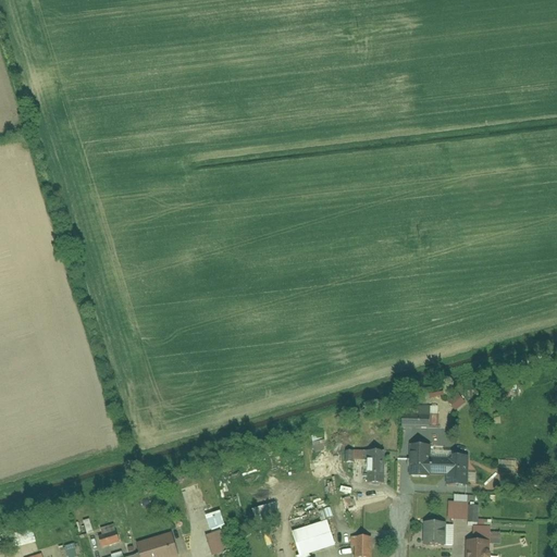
[(460,411),(467,405),(458,396),(452,403),(460,411)]
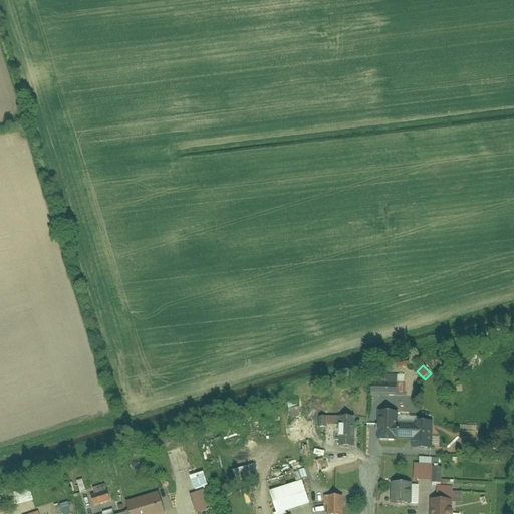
[(369,374),(369,394),(394,395),(394,394),(403,394),(403,382),(395,382),(395,375),(369,374)]
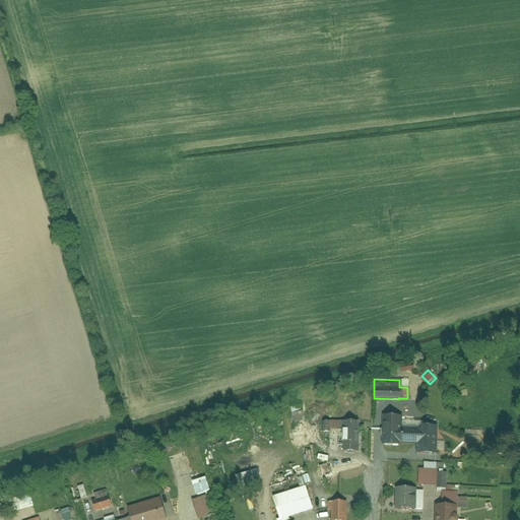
[(411,420),(411,426),(399,426),(399,415),(381,414),(380,443),(415,444),(414,452),(435,453),(436,424),(421,424),(421,420),(411,420)]
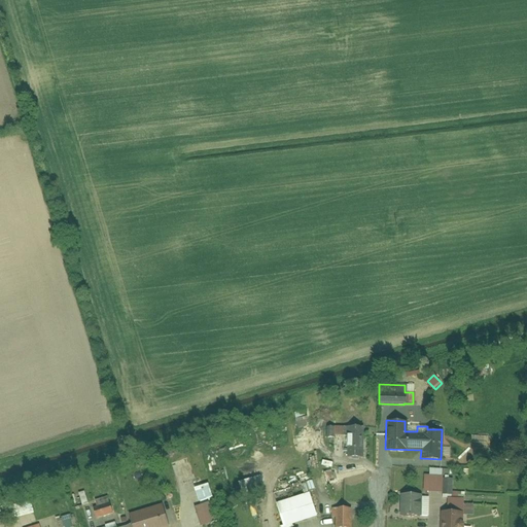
[(332,437),(332,435),(346,435),(346,457),(361,457),(361,426),(325,425),(325,437),(332,437)]
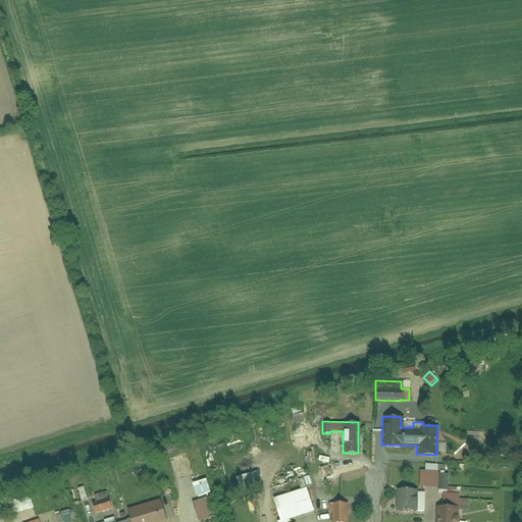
[(448,474),(437,474),(437,471),(435,471),(435,465),(424,465),(424,470),(418,470),(418,486),(436,486),(436,489),(447,489),(448,474)]
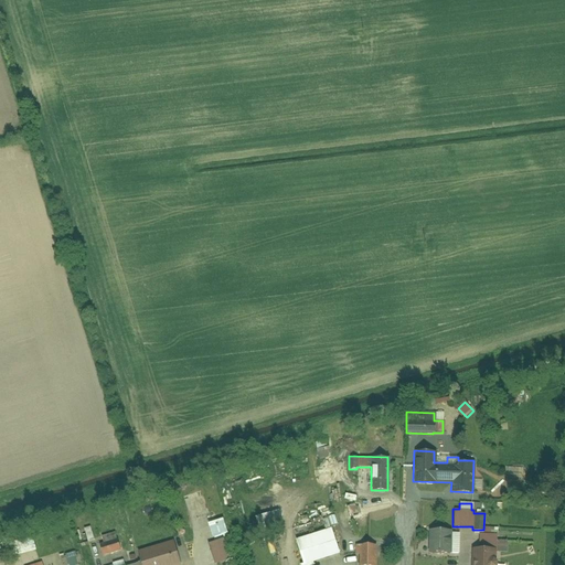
[(285,512),(260,515),(263,532),(287,529),(285,512)]
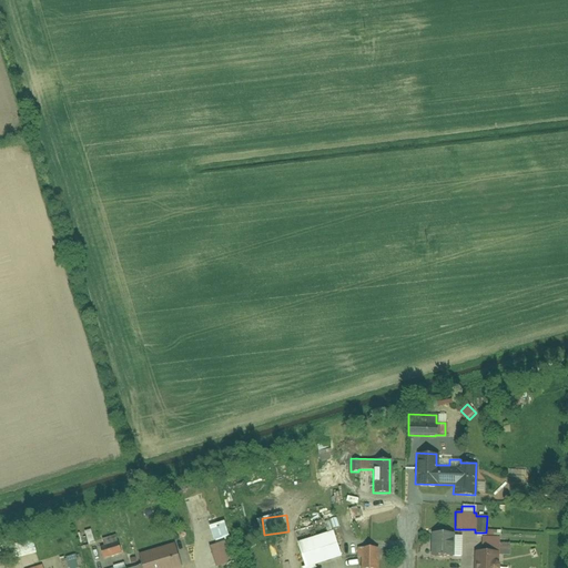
[(214,526),(219,541),(234,537),(229,521),(214,526)]
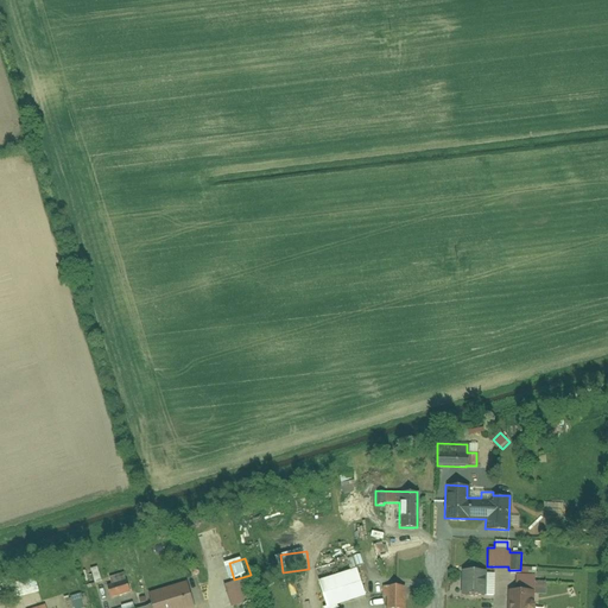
[(80,580),(75,564),(68,565),(73,581),(80,580)]
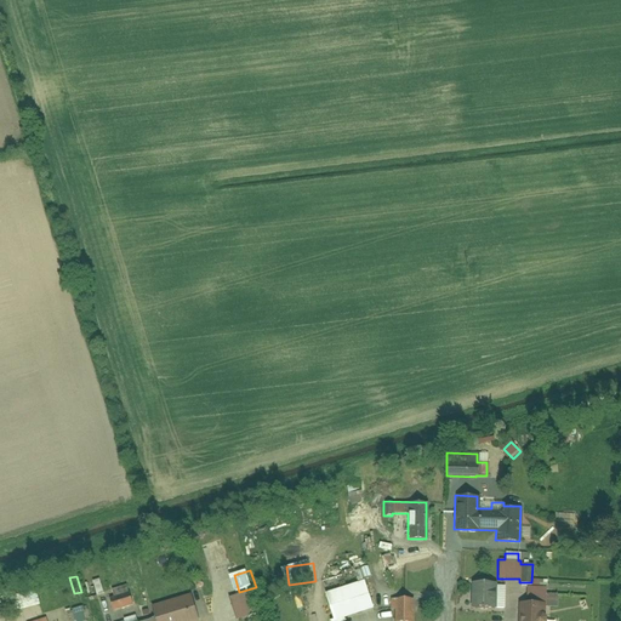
[(103,592),(98,577),(92,580),(97,593),(103,592)]
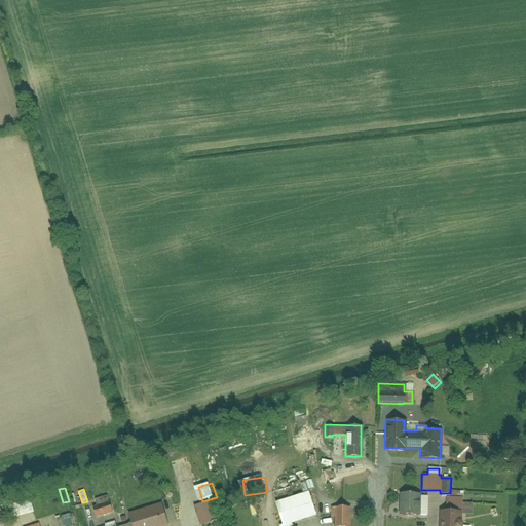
[(306,491),(273,501),(282,525),(313,515),(306,491)]
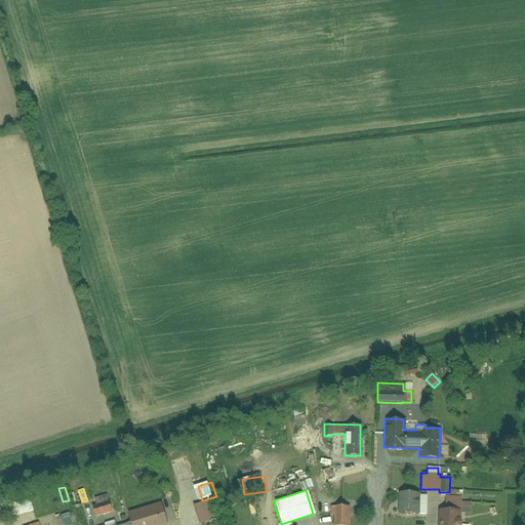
[(426,493),(398,491),(397,512),(425,513),(426,493)]
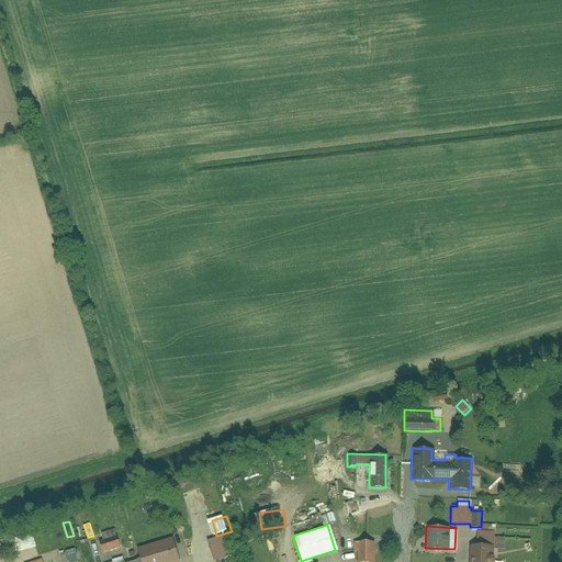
[(99,541),(102,551),(121,544),(115,528),(101,534),(103,539),(99,541)]
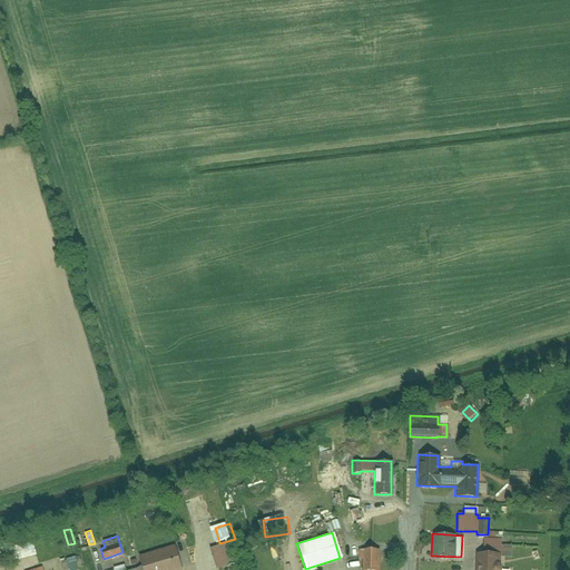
[(482,538),(481,552),(475,552),(474,569),(498,569),(499,554),(510,556),(510,546),(500,544),(500,539),(482,538)]
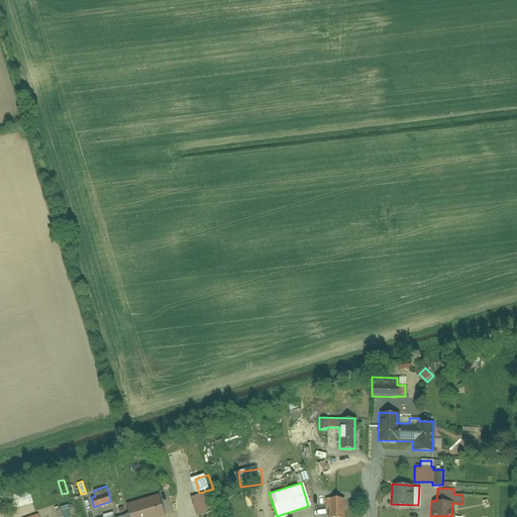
[(30,491),(9,496),(12,508),(33,503),(30,491)]
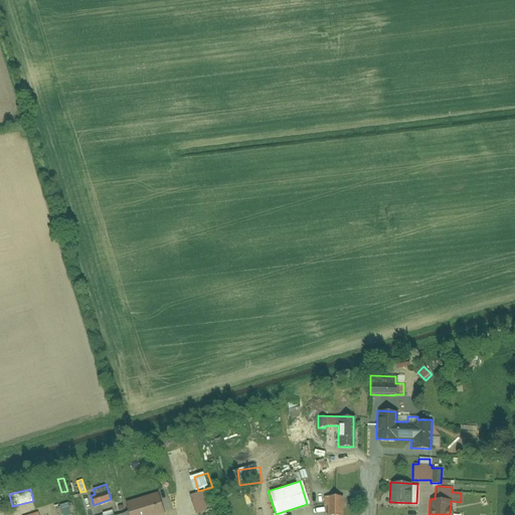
[(158,491),(126,502),(130,514),(163,514),(166,514),(158,491)]
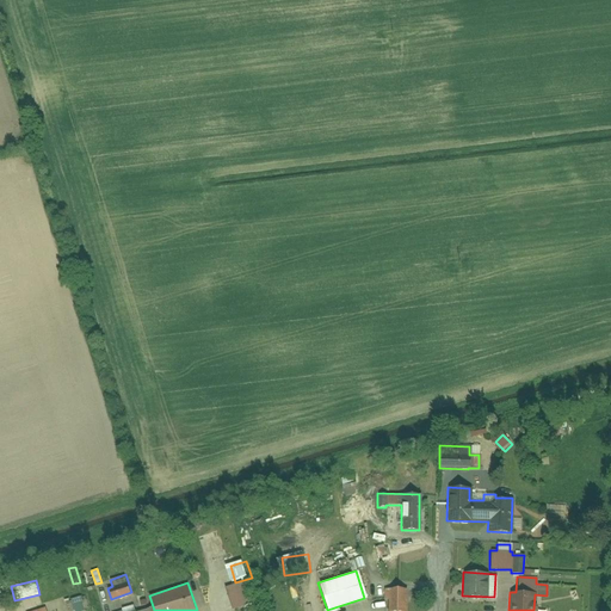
[(240,582),(226,587),(233,609),(247,604),(240,582)]
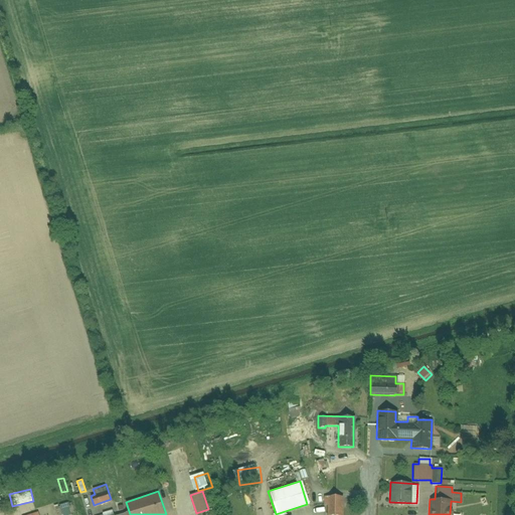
[(340,514),(341,496),(323,496),(323,504),(327,505),(326,514),(340,514)]
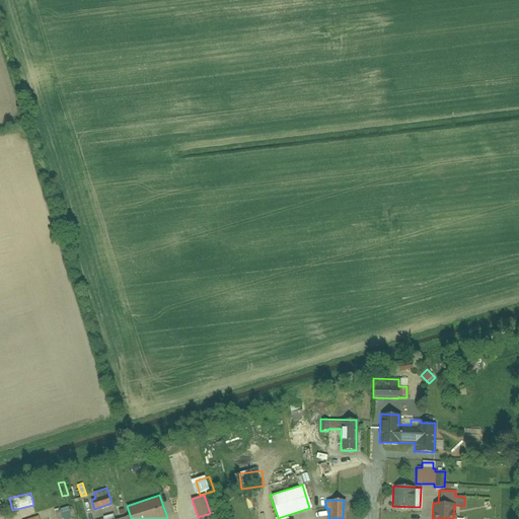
[(68,518),(75,517),(71,505),(60,509),(63,518),(68,518)]
